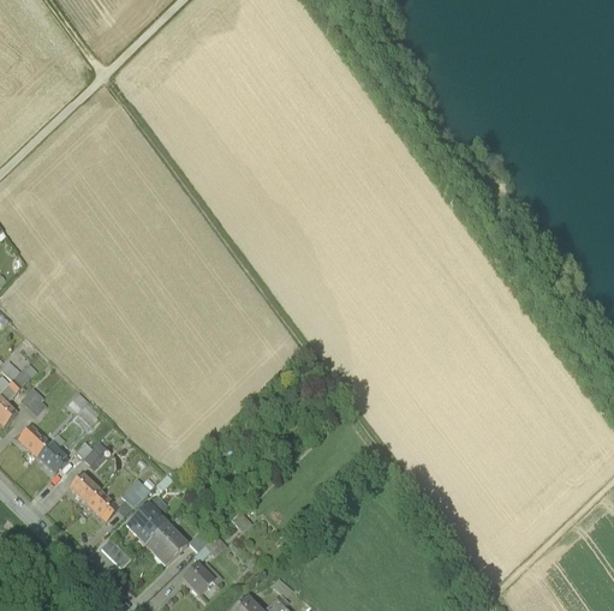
[(0,372),(10,382),(12,379),(18,373),(12,367),(17,363),(11,357),(0,367),(0,372)]
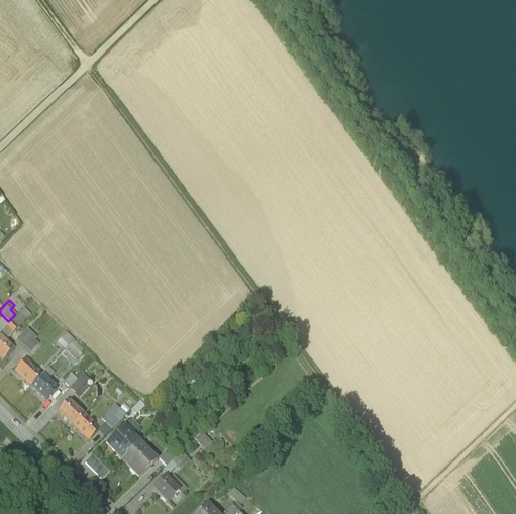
[(10,319),(17,325),(24,317),(18,311),(15,314),(10,319)]
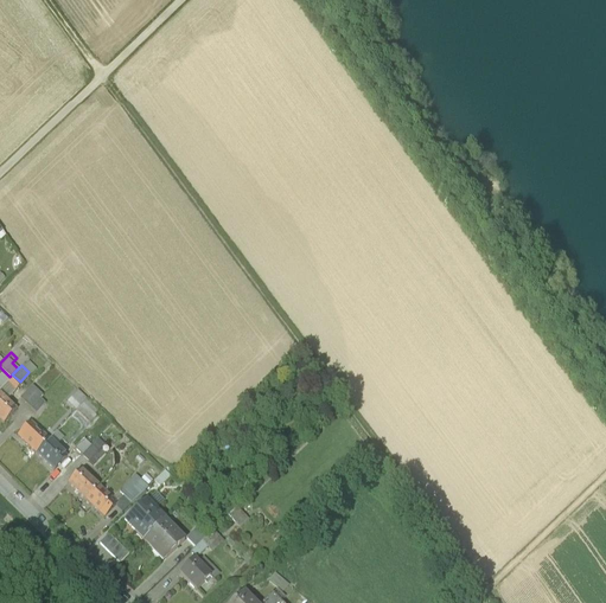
[(5,382),(13,390),(20,383),(20,382),(12,374),(10,377),(5,382)]
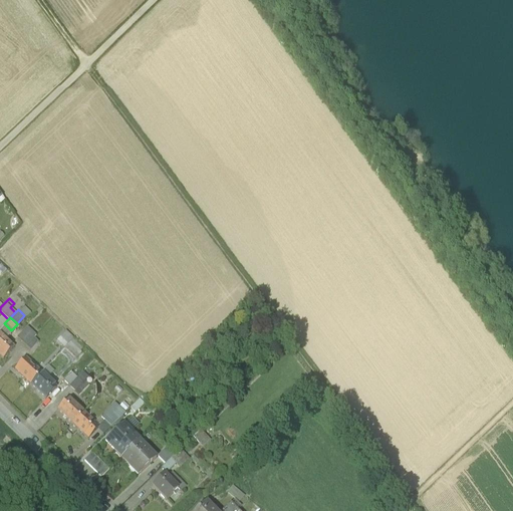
[(48,321),(35,335),(38,337),(51,324),(48,321)]
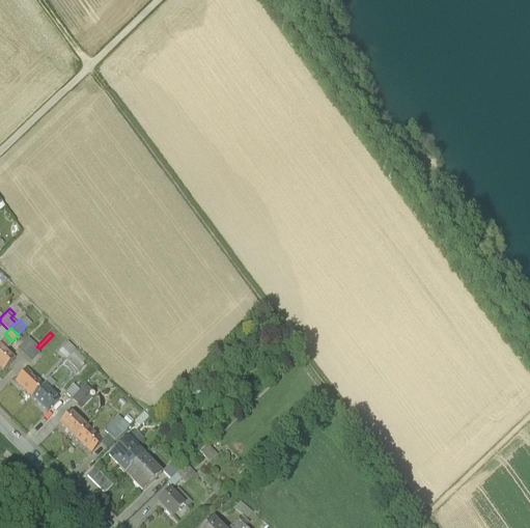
[(4,334),(0,338),(0,344),(5,349),(11,341),(4,334)]
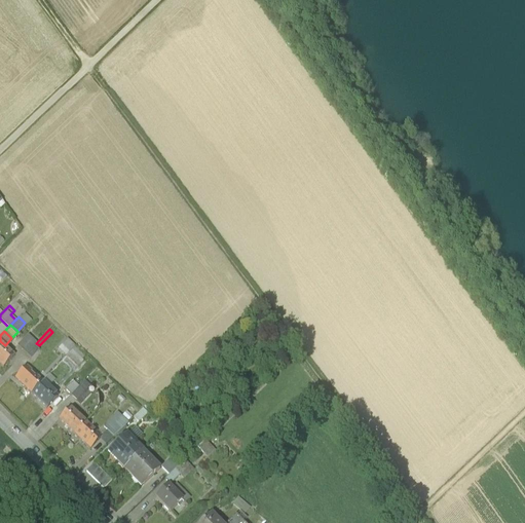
[(27,334),(16,345),(25,355),(34,345),(36,343),(27,334)]
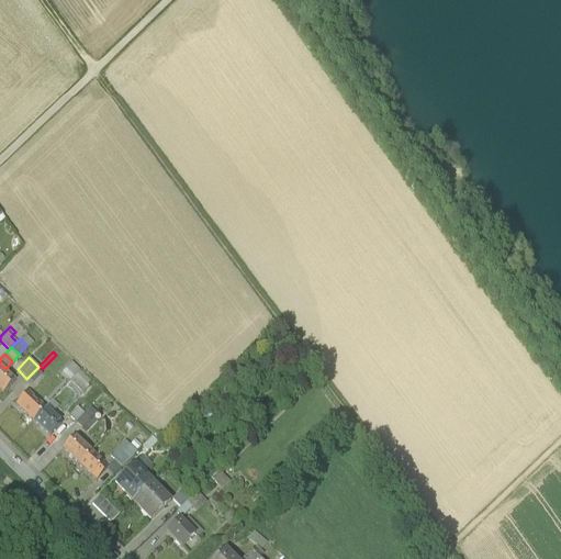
[(60,369),(68,378),(79,367),(71,359),(60,369)]
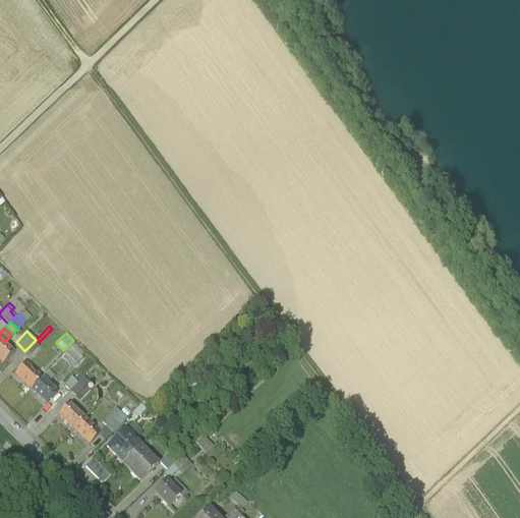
[(0,360),(1,362),(12,350),(5,342),(0,338),(0,360)]
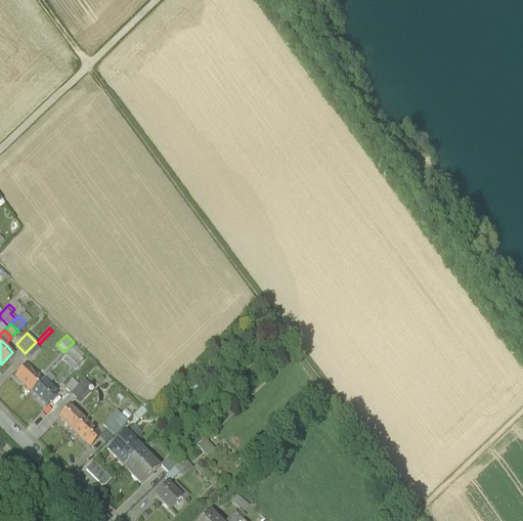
[(34,344),(25,353),(30,357),(38,348),(34,344)]
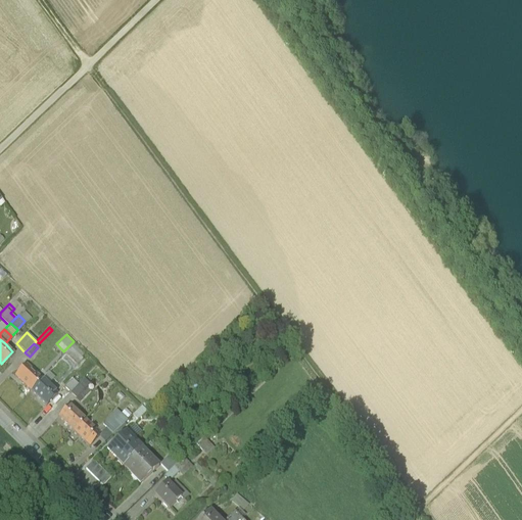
[(73,343),(64,351),(76,363),(84,356),(73,343)]
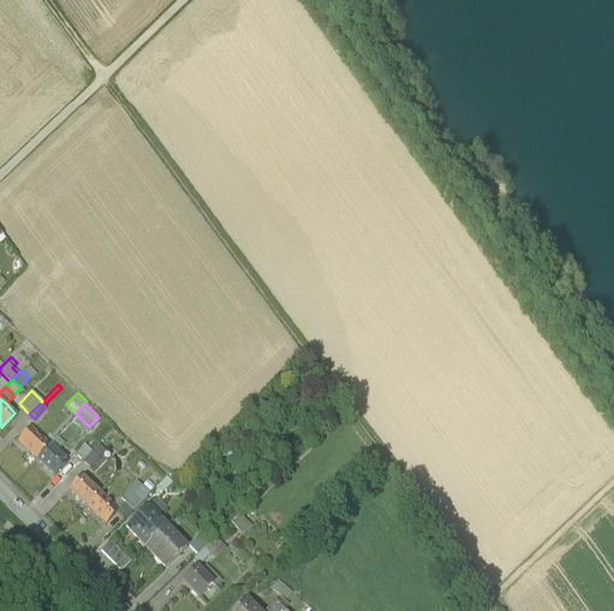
[(34,457),(47,443),(28,426),(15,439),(34,457)]
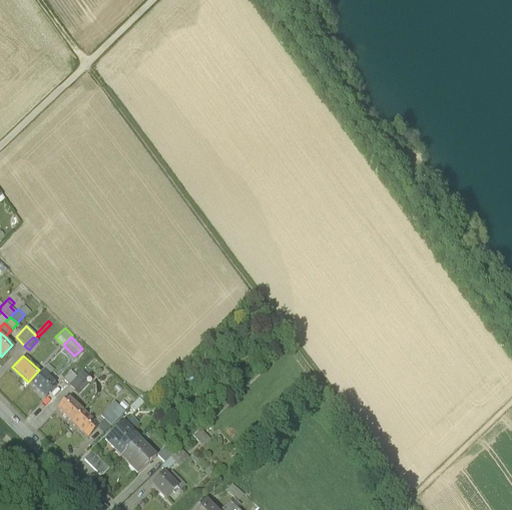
[(43,396),(54,384),(39,370),(28,382),(43,396)]
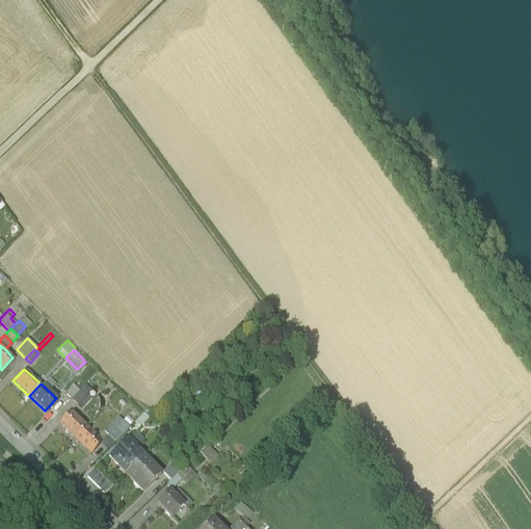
[(63,393),(70,398),(78,390),(72,384),(63,393)]
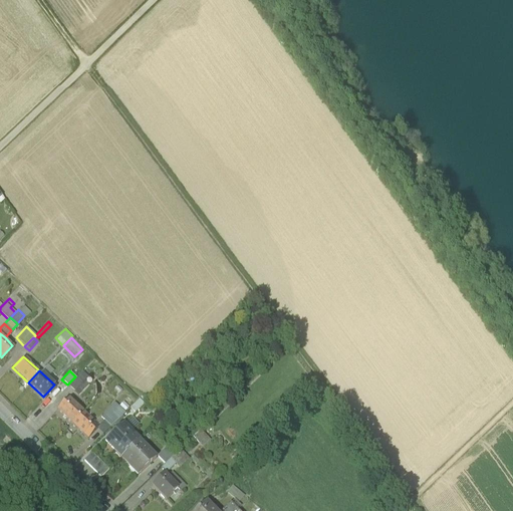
[(76,377),(68,386),(77,395),(87,384),(83,379),(86,375),(80,370),(75,376),(76,377)]
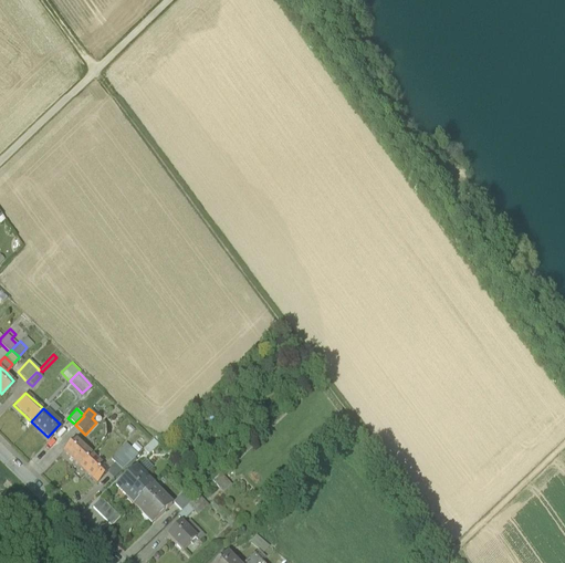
[(79,467),(91,454),(73,437),(61,450),(79,467)]
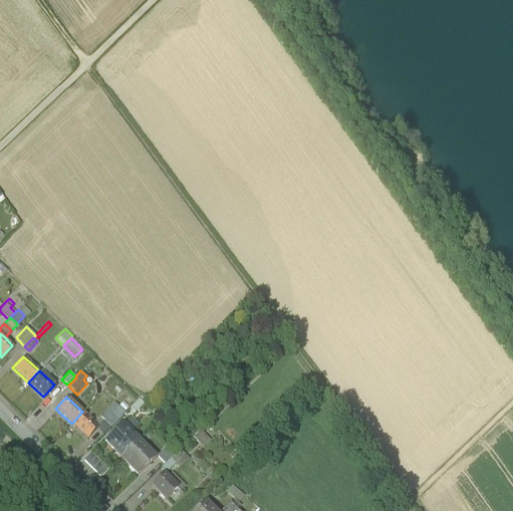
[(129,408),(134,412),(143,404),(138,399),(129,408)]
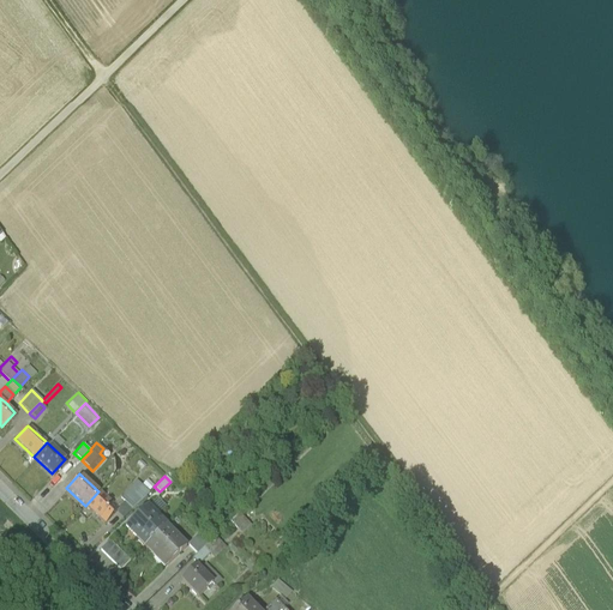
[(142,493),(137,487),(122,501),(128,506),(142,493)]
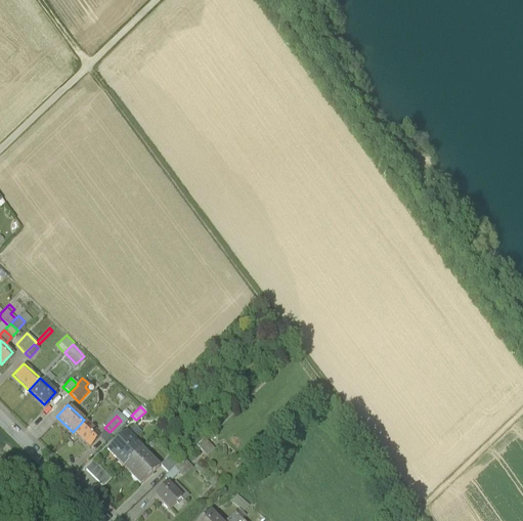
[(88,446),(99,434),(84,420),(73,432),(88,446)]
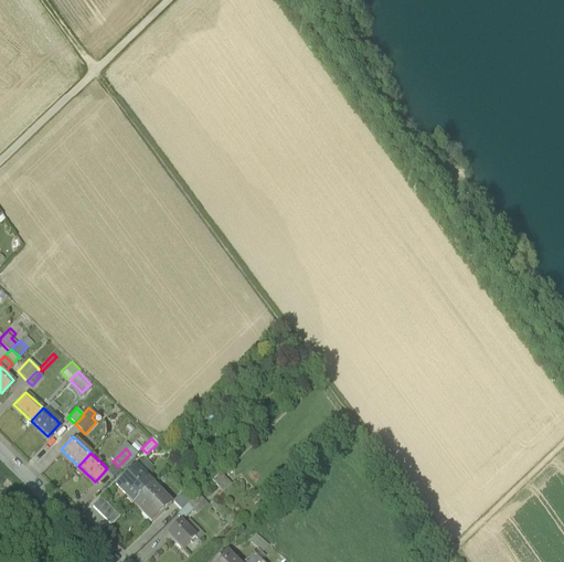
[(152,485),(134,466),(117,483),(126,492),(124,495),(132,504),(152,485)]
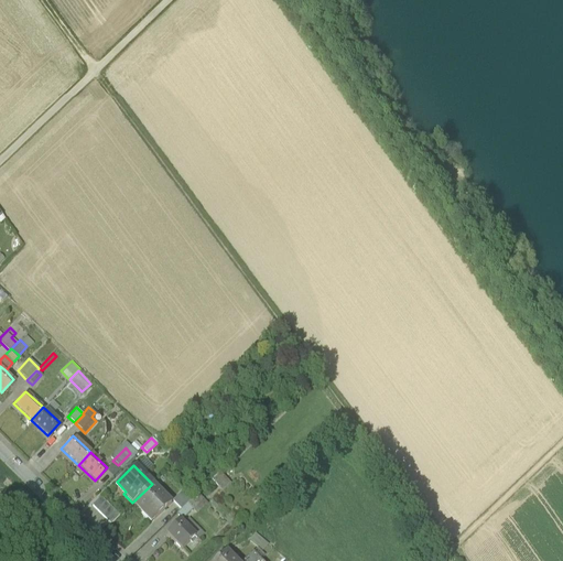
[(222,489),(228,483),(218,472),(210,478),(222,489)]
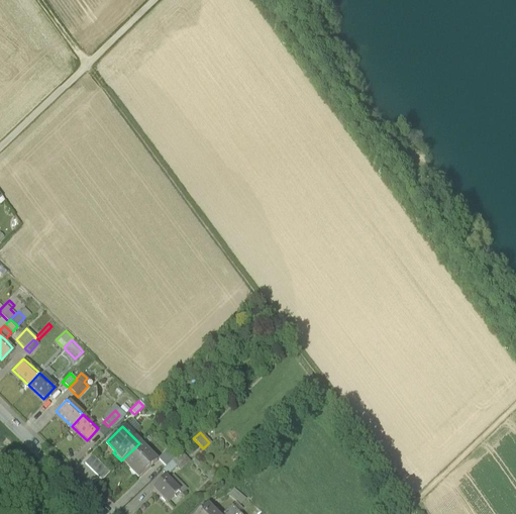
[(156,460),(139,443),(121,460),(129,470),(131,467),(140,476),(156,460)]
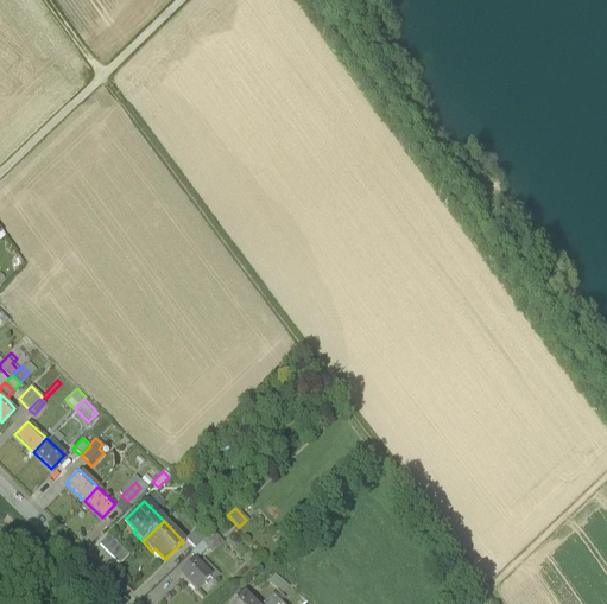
[(184,539),(194,548),(200,542),(207,535),(197,526),(184,539)]
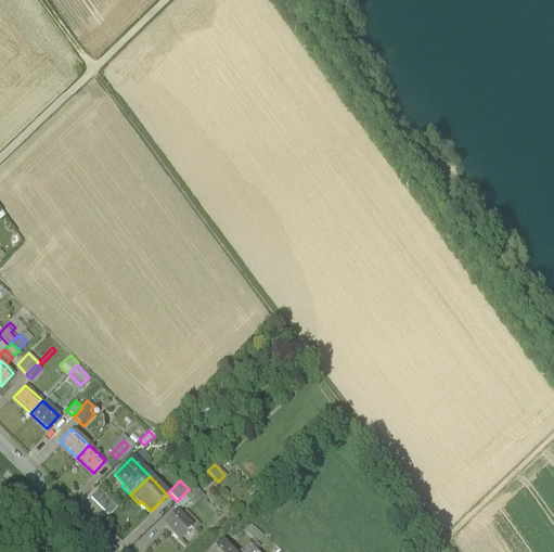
[(94,501),(102,492),(98,488),(89,497),(94,501)]
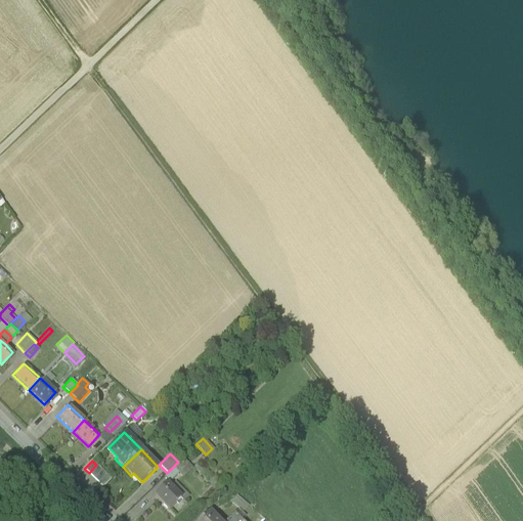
[(93,477),(101,469),(96,465),(89,473),(93,477)]
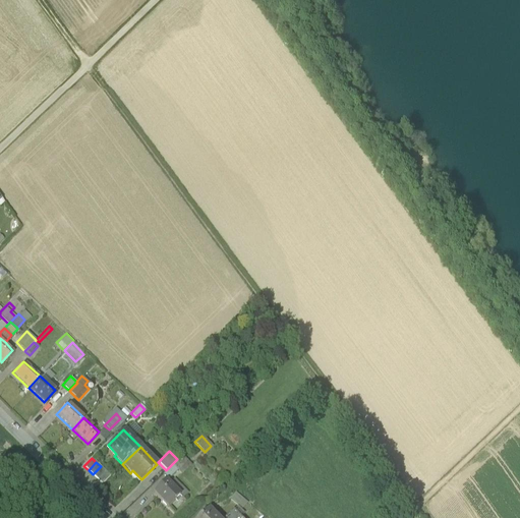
[(177,470),(171,465),(166,470),(162,474),(167,479),(177,470)]
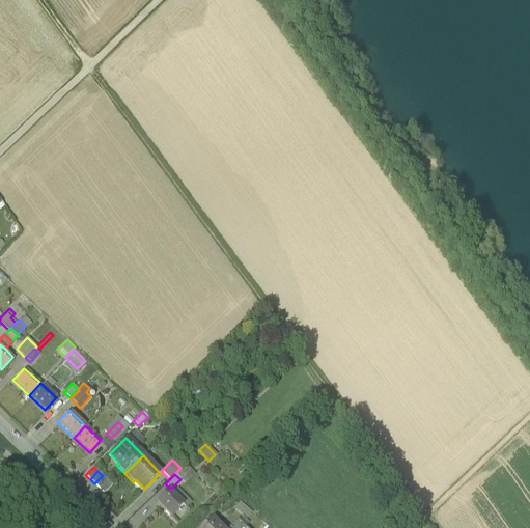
[(99,488),(107,480),(103,475),(94,483),(99,488)]
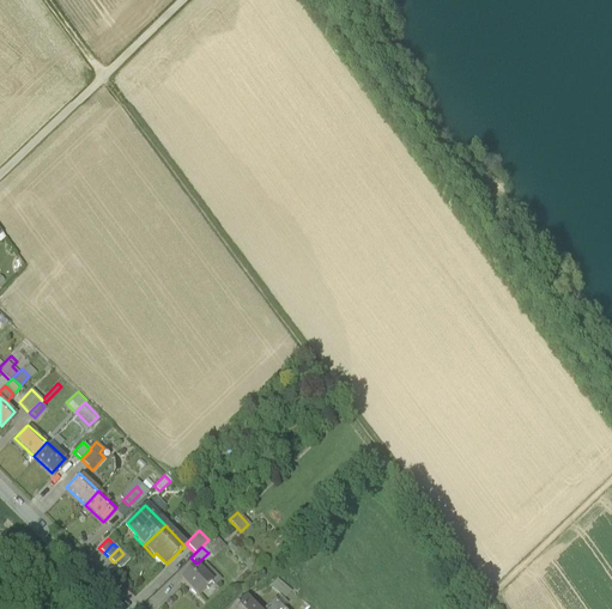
[(119,568),(128,559),(123,554),(114,562),(119,568)]
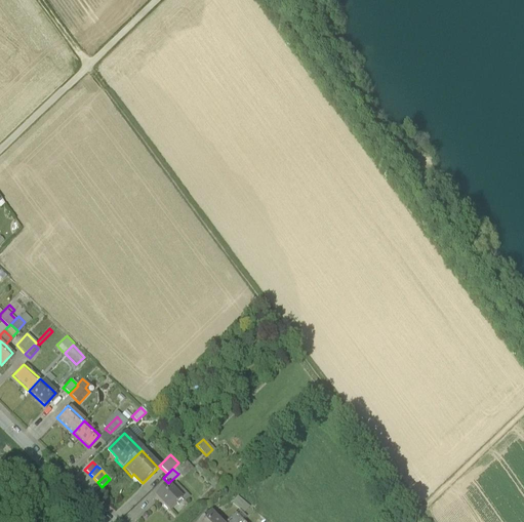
[(179,499),(164,484),(153,496),(167,512),(179,499)]
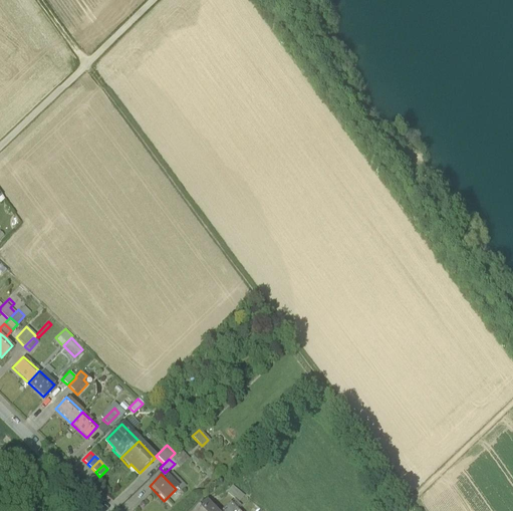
[(215,510),(205,500),(192,510),(215,510)]
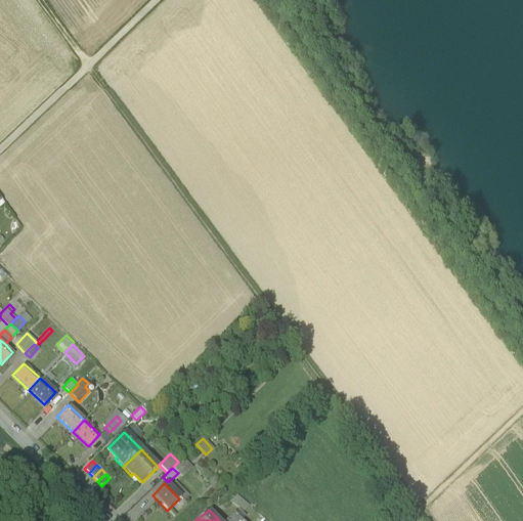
[(236,520),(241,517),(233,510),(221,520),(236,520)]
